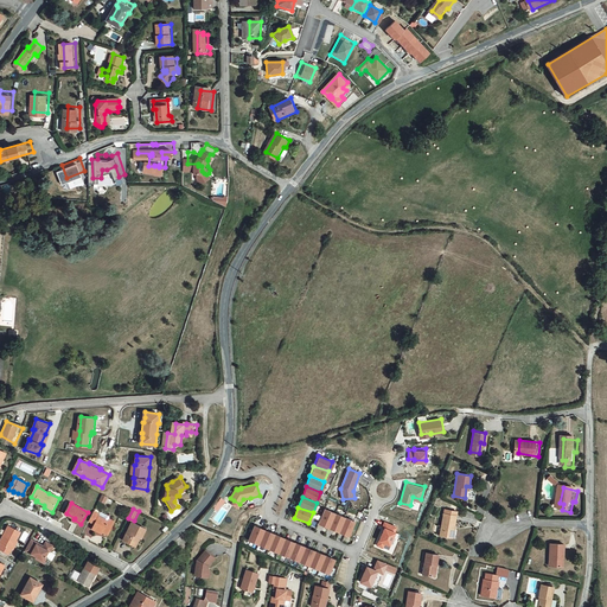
[(334,513),(324,510),(319,524),(330,528),(334,513)]
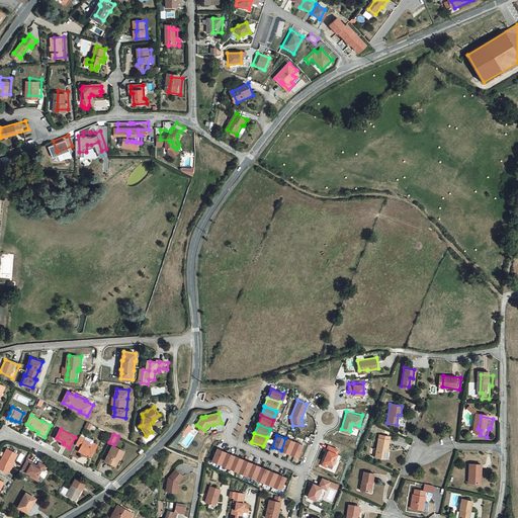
[(86,438),(81,436),(78,444),(84,447),(82,451),(89,454),(90,453),(95,455),(96,452),(99,444),(95,442),(95,441),(95,440),(95,439),(87,436),(86,438)]
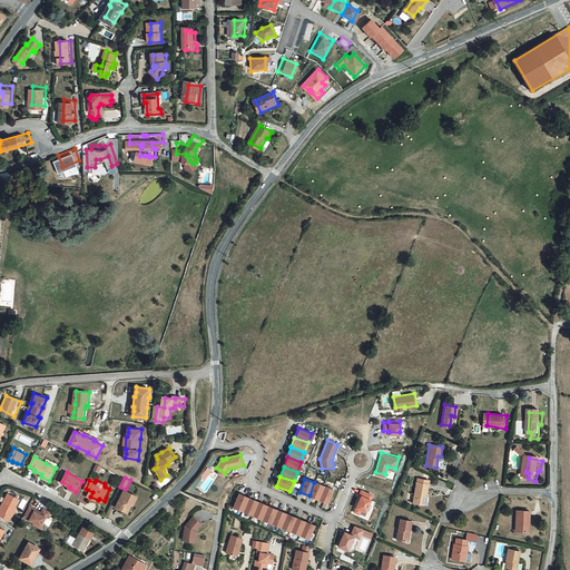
[(416,480),(413,501),(422,503),(425,492),(426,492),(429,482),(416,480)]
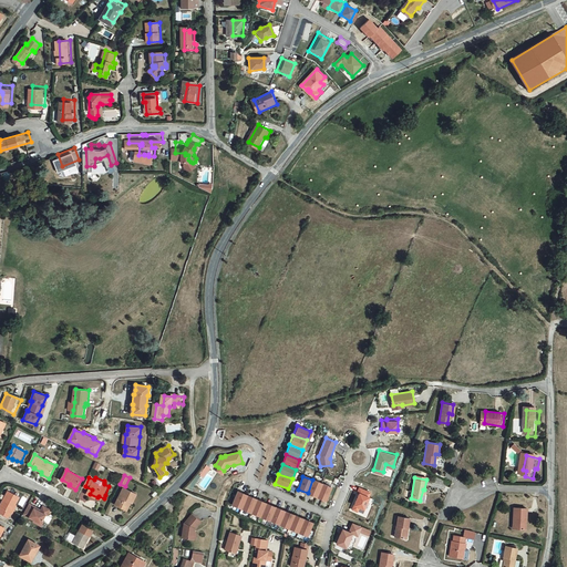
[(312,480),(308,493),(317,497),(322,484),(312,480)]
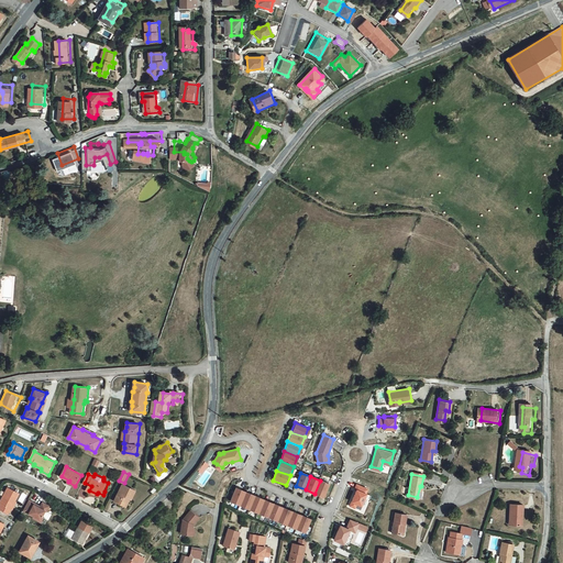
[(320,481),(315,494),(324,497),(329,484),(320,481)]
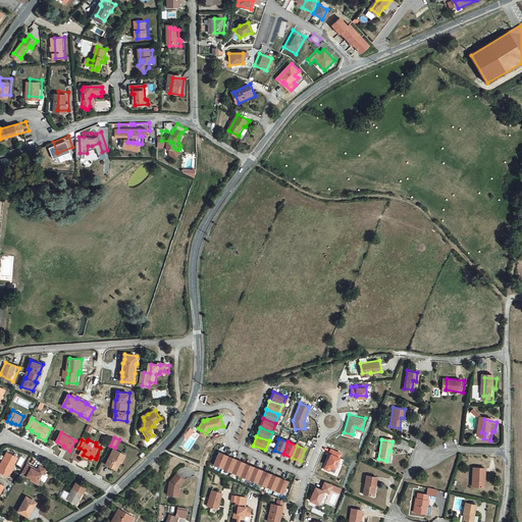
[(329,452),(331,453),(324,467),(329,469),(331,465),(335,467),(340,456),(341,452),(331,448),(329,452)]
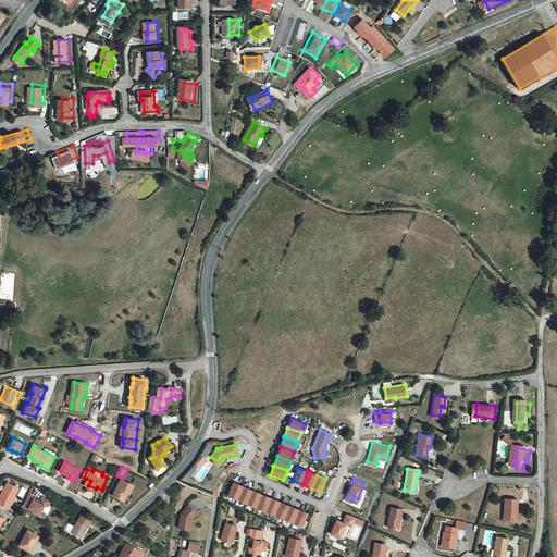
[(135,485),(122,480),(114,496),(127,503),(135,485)]
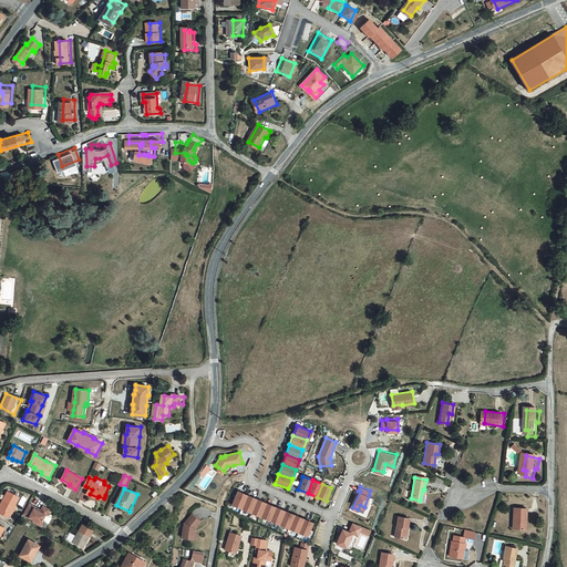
[(12,513),(16,505),(20,496),(9,491),(1,506),(2,507),(0,511),(0,512),(10,517),(12,513)]
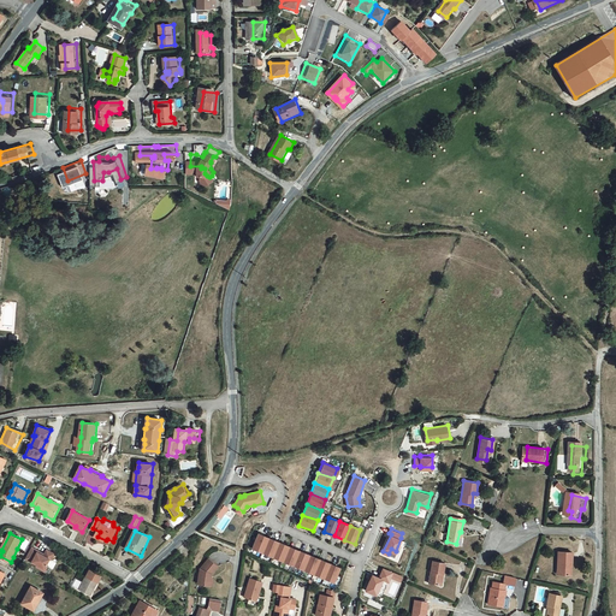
[(261,555),(267,540),(258,537),(252,551),(261,555)]
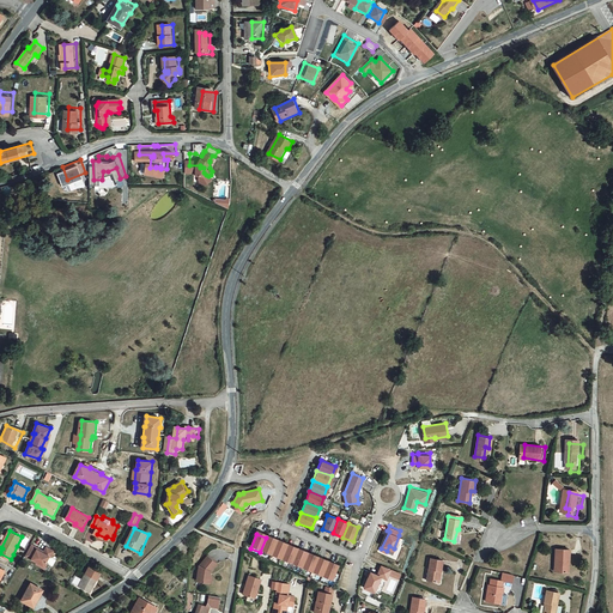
[(266,538),(260,552),(271,557),(277,541),(266,538)]
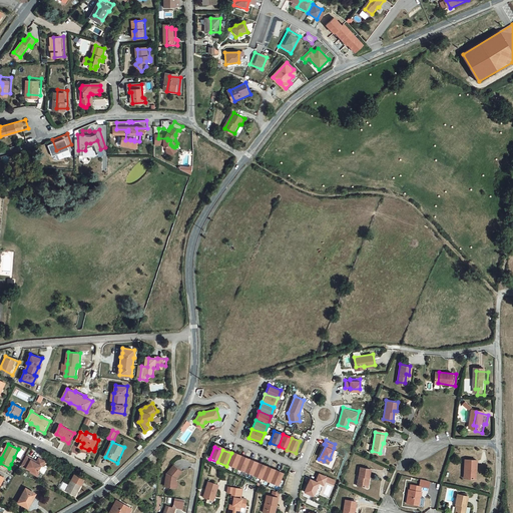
[(231,453),(226,466),(235,469),(240,457),(231,453)]
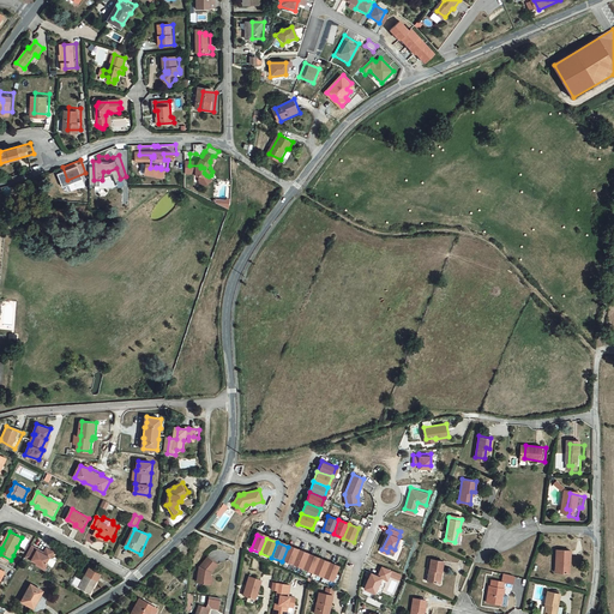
[(32,546),(26,557),(38,564),(46,567),(50,557),(53,558),(55,552),(48,548),(46,552),(44,554),(38,551),(40,549),(32,546)]
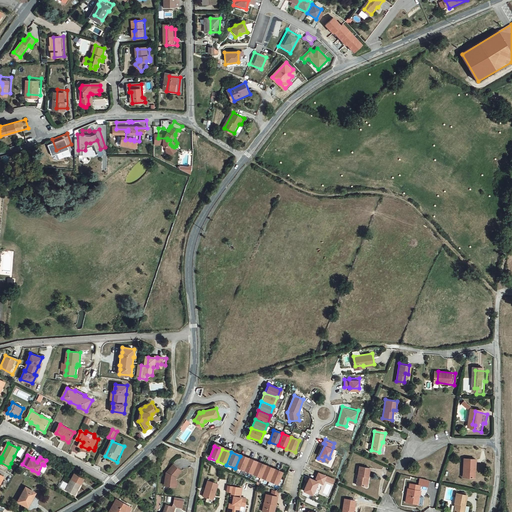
[(240,456),(235,468),(244,471),(248,459),(240,456)]
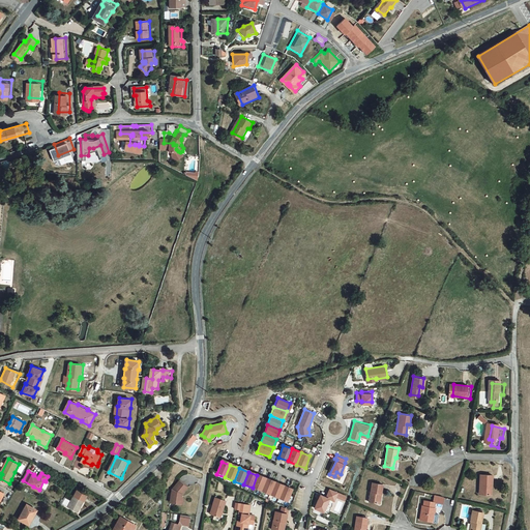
[(257,475),(253,488),(262,492),(266,479),(257,475)]
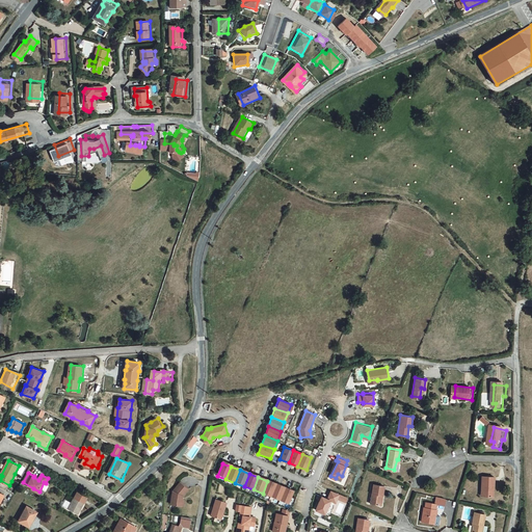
[(486,478),(486,491),(489,491),(489,499),(497,499),(497,488),(500,488),(500,479),(486,478)]
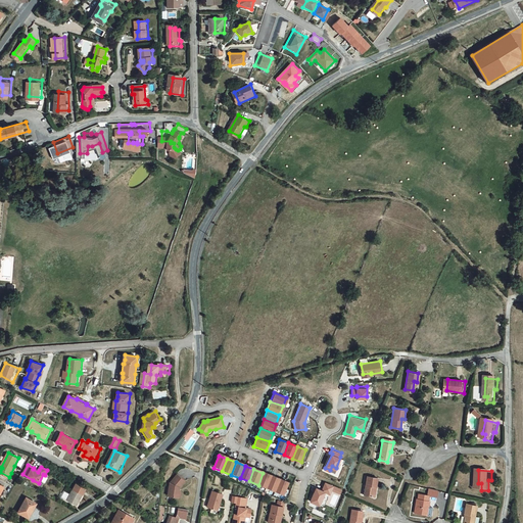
[(263,473),(258,485),(267,488),(272,476),(263,473)]
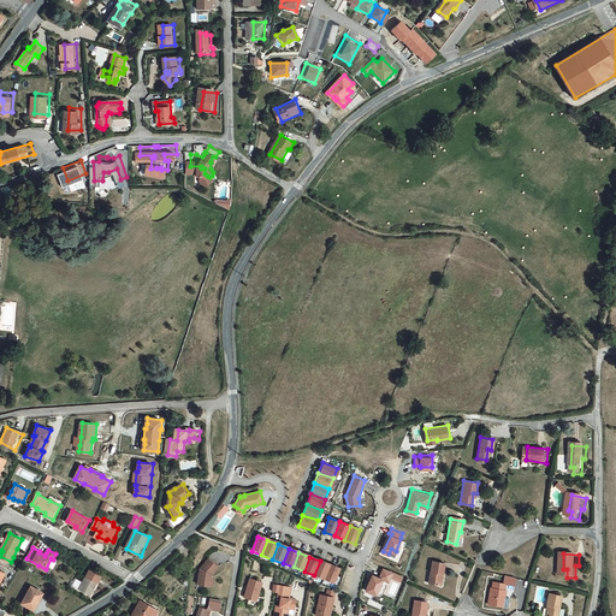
[(46,569),(39,566),(37,567),(47,572),(49,566),(54,568),(58,562),(53,560),(51,558),(46,569)]
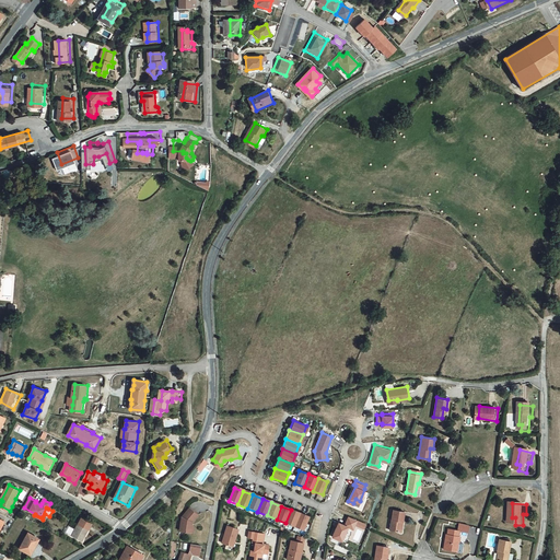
[(189,508),(183,516),(182,531),(193,532),(193,522),(198,514),(189,508)]
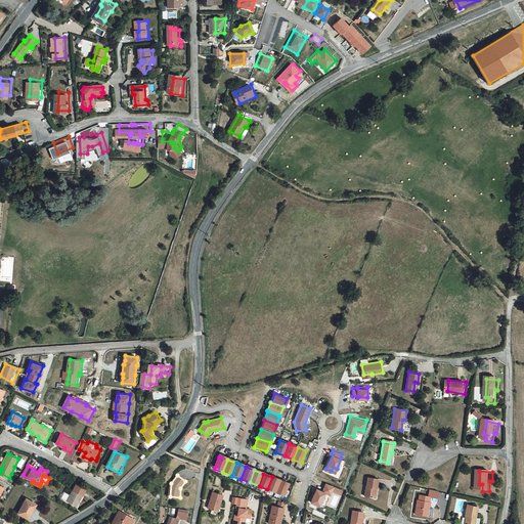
[(272,477),(267,489),(276,492),(281,480),(272,477)]
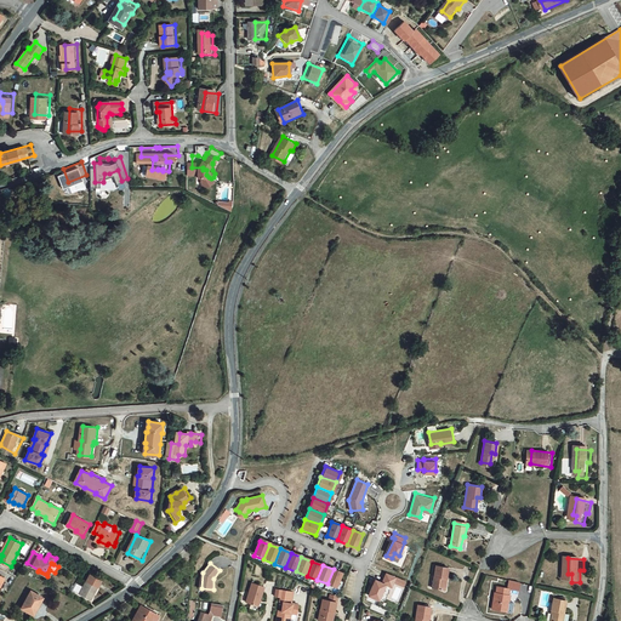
[(433,587),(443,588),(444,577),(448,577),(449,567),(436,565),(433,587)]
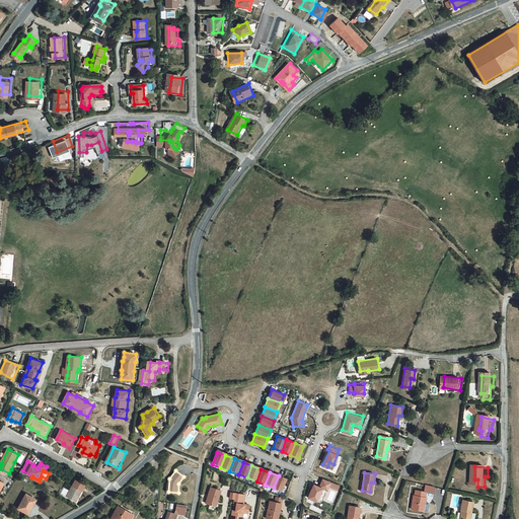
[(279,475),(274,488),(282,492),(287,478),(279,475)]
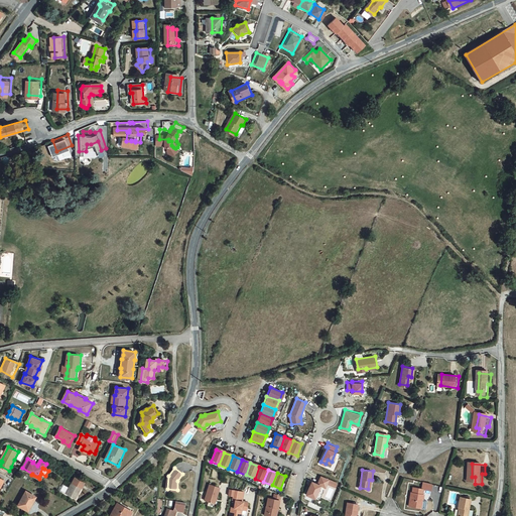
[(320,477),(317,485),(311,482),(305,496),(314,499),(320,486),(325,488),(327,484),(329,480),(320,477)]
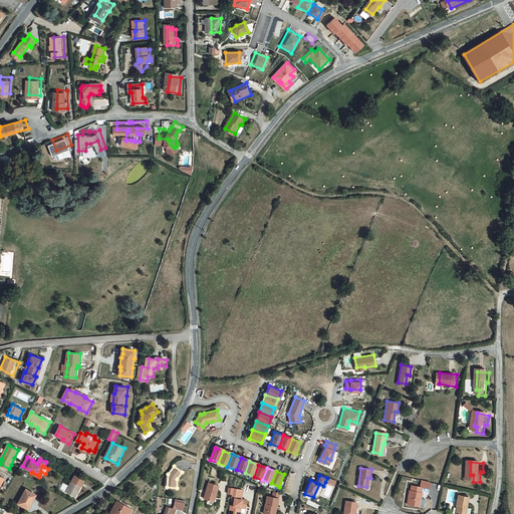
[(65,483),(62,489),(77,497),(86,481),(77,476),(71,486),(65,483)]
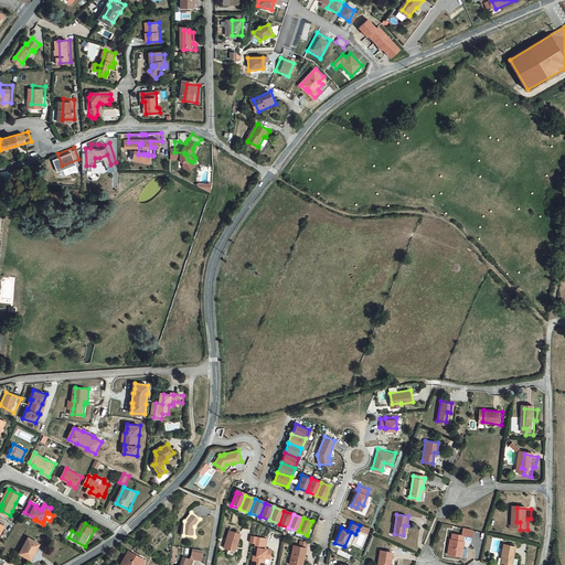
[(240,536),(227,534),(224,552),(234,554),(236,546),(237,546),(240,536)]
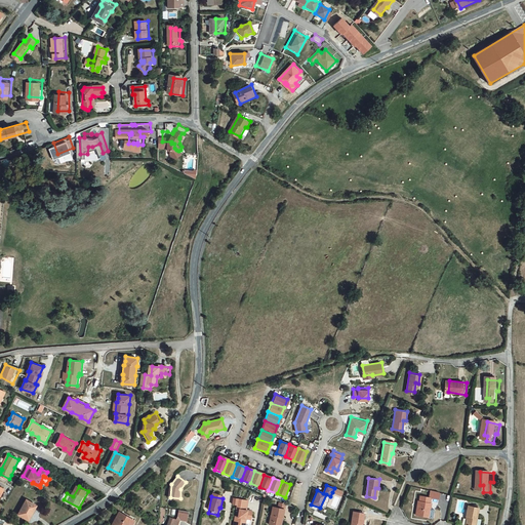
[(418,501),(414,515),(432,520),(434,512),(432,511),(434,506),(431,505),(433,499),(422,496),(421,501),(418,501)]
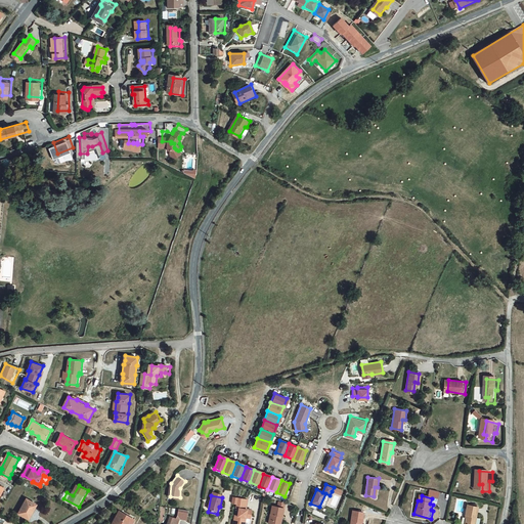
[(38,505),(28,499),(20,513),(30,518),(34,511),(35,511),(38,505)]
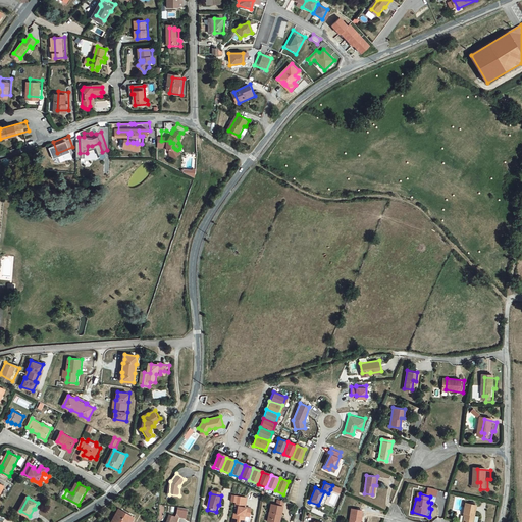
[(242,521),(242,517),(245,517),(245,515),(251,515),(251,510),(245,509),(246,500),(236,499),(235,508),(237,509),(237,516),(233,516),(232,521),(242,521)]
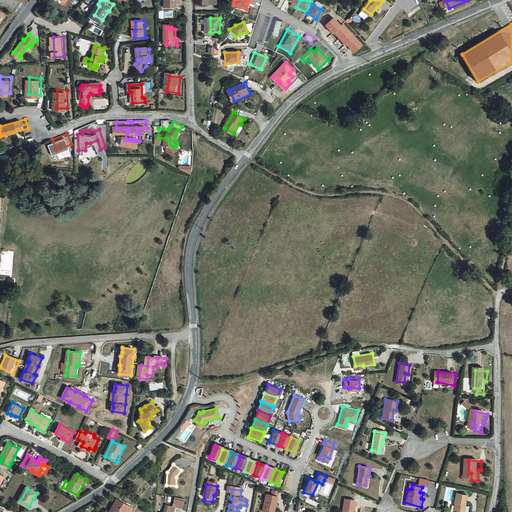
[(277,497),(266,495),(263,511),(272,511),(273,505),(276,505),(277,497)]
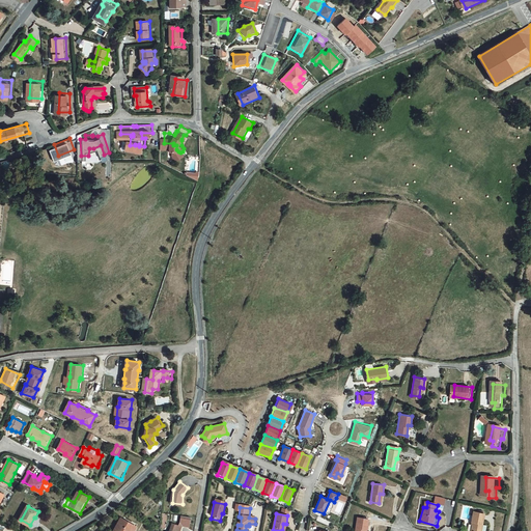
[(474,525),(472,530),(480,530),(485,516),(475,514),(472,524),(474,525)]
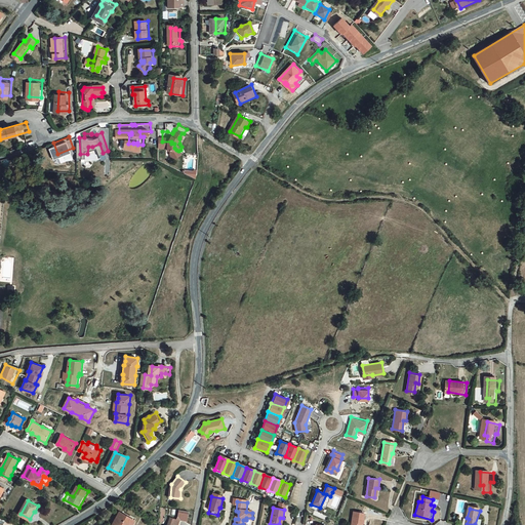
[(365,513),(354,511),(352,524),(360,524),(361,522),(363,522),(365,513)]
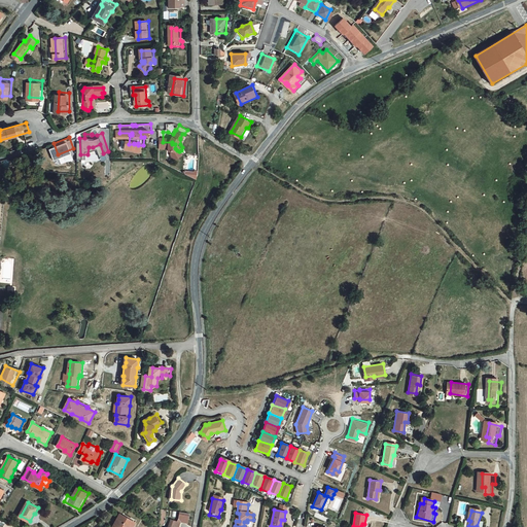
[(130,526),(134,520),(121,515),(114,526),(130,526)]
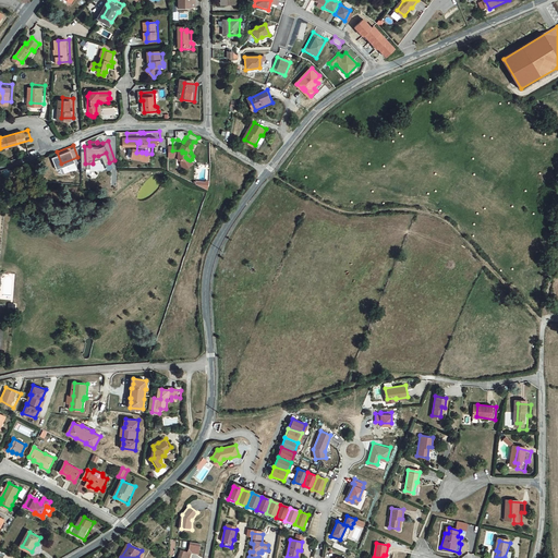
[(190,557),(191,557),(192,556),(198,557),(199,547),(191,546),(190,553),(189,556),(181,553),(178,557),(190,557)]
